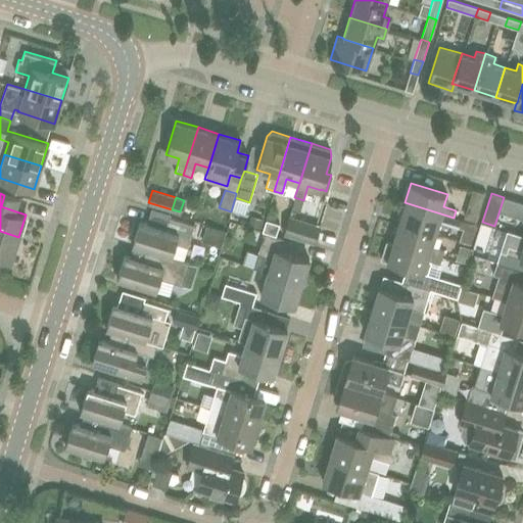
[(405,202),(398,222),(435,233),(439,221),(452,225),(454,218),(405,202)]
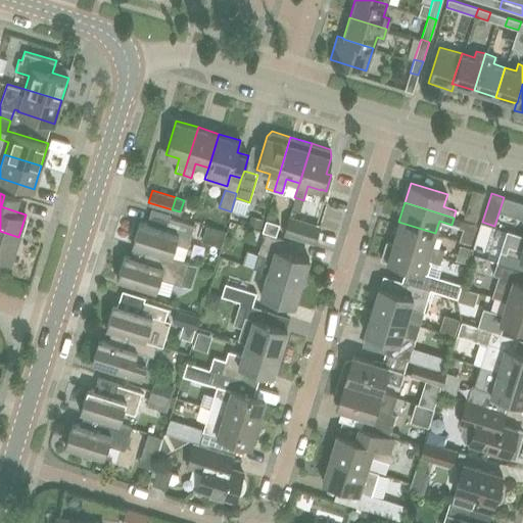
[(474,222),(479,208),(469,204),(464,219),(474,222)]
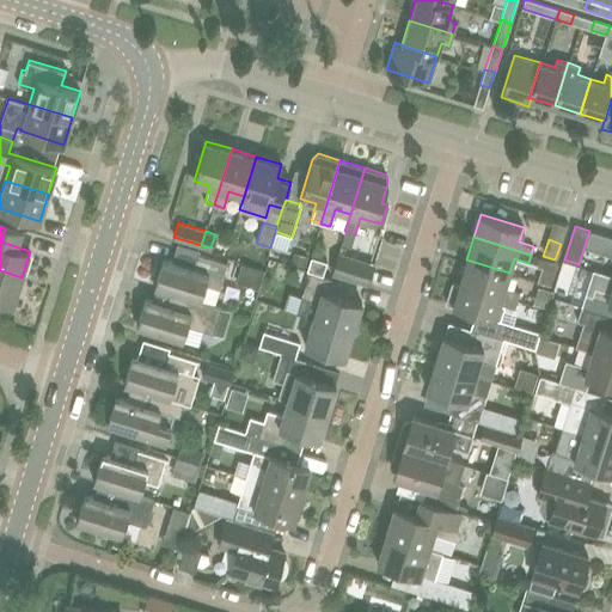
[(368,285),(374,263),(337,252),(331,273),(368,285)]
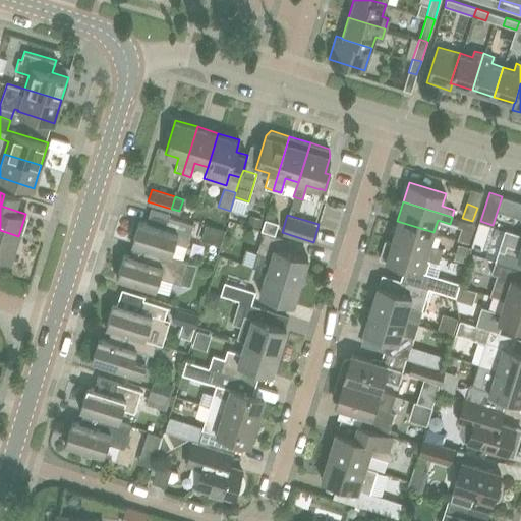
[(131,243),(154,250),(171,255),(175,242),(186,246),(193,224),(169,216),(165,228),(138,220),(131,243)]
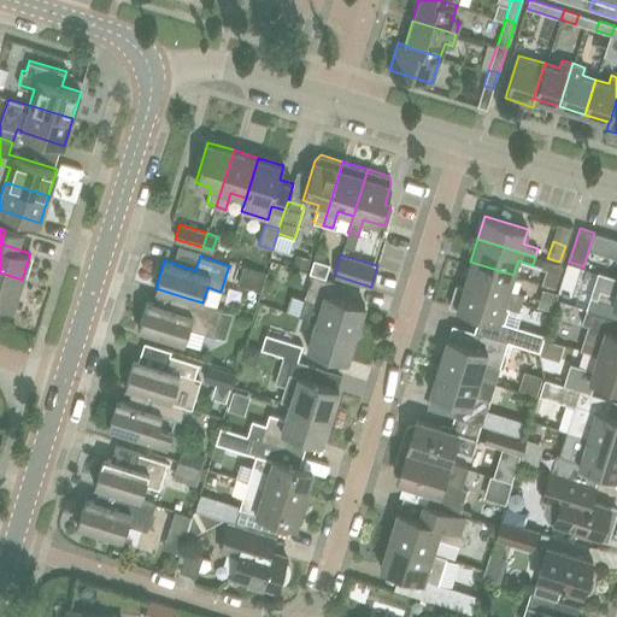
[(325,277),(329,264),(313,258),(310,272),(325,277)]
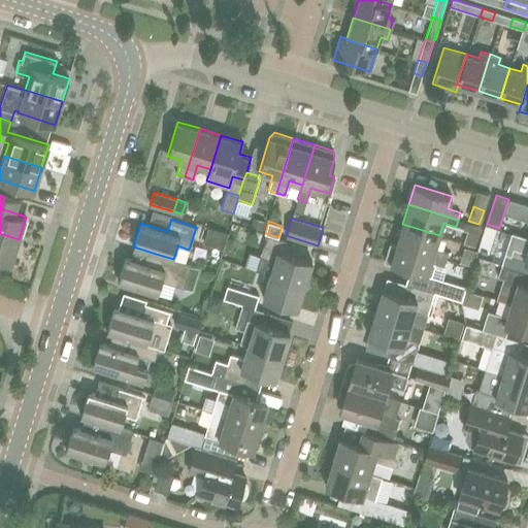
[(402,224),(396,243),(446,259),(448,252),(435,248),(439,235),(402,224)]
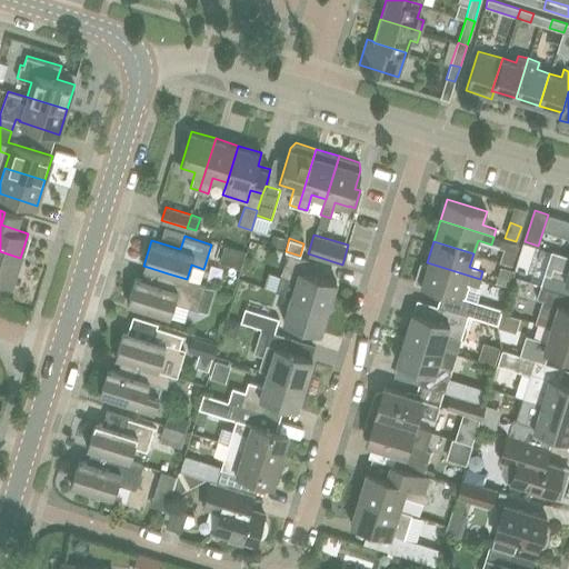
[(568,256),(551,250),(540,285),(568,292),(568,256)]
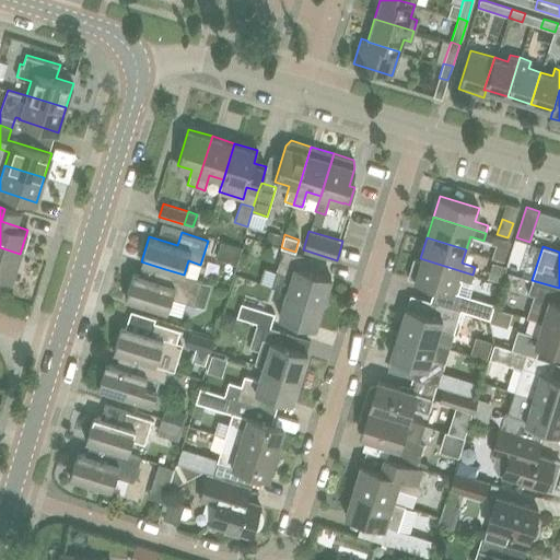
[(0,275),(12,279),(20,254),(0,247),(0,275)]
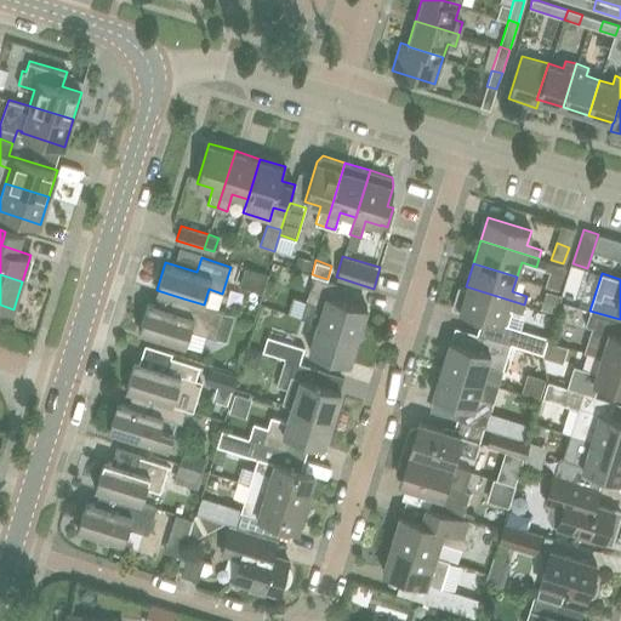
[(301,317),(318,322),(358,335),(366,307),(339,298),(343,284),(314,275),(301,317)]
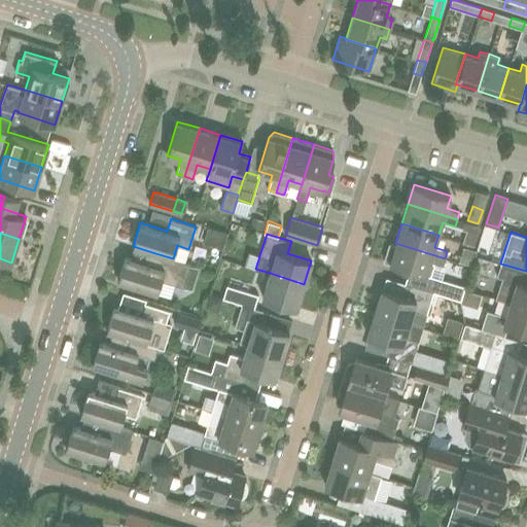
[(430,261),(443,266),(445,258),(395,243),(395,245),(390,243),(384,261),(426,274),(430,261)]
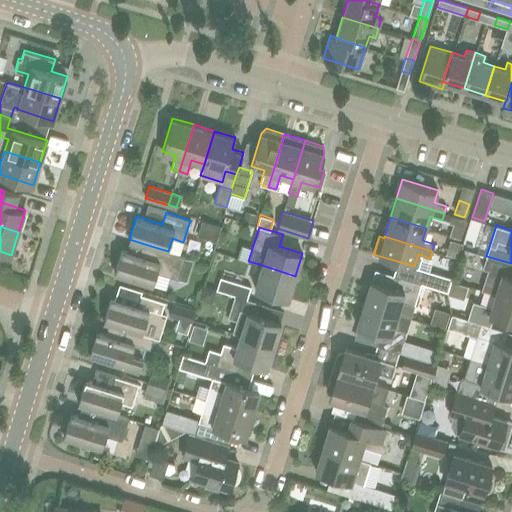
[(185,256),(168,251),(151,246),(147,258),(122,249),(114,273),(153,285),(157,272),(178,279),(185,256)]
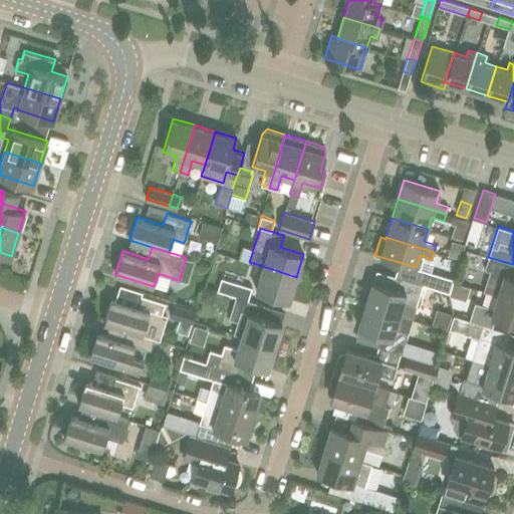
[(513,264),(488,257),(485,269),(490,270),(483,290),(497,295),(513,299),(513,264)]
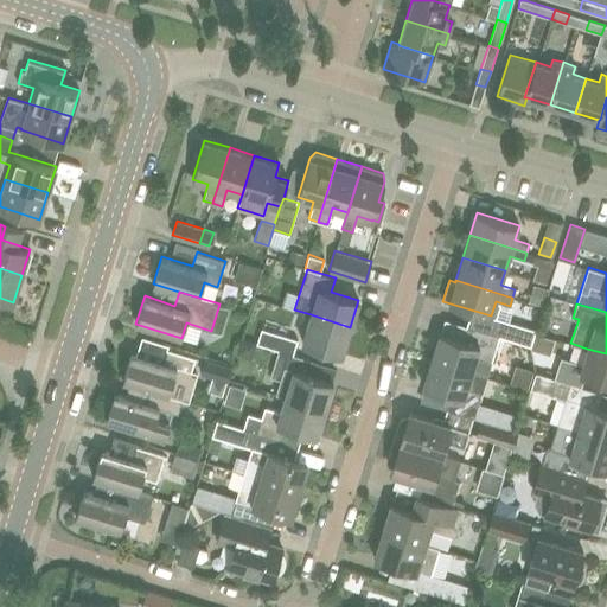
[(342,355),(350,327),(311,314),(302,342),(342,355)]
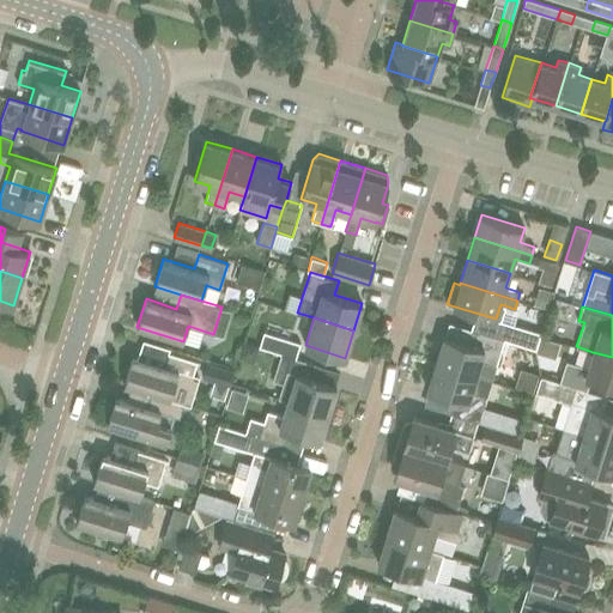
[(496,337),(504,339),(535,349),(541,333),(501,320),(496,337)]
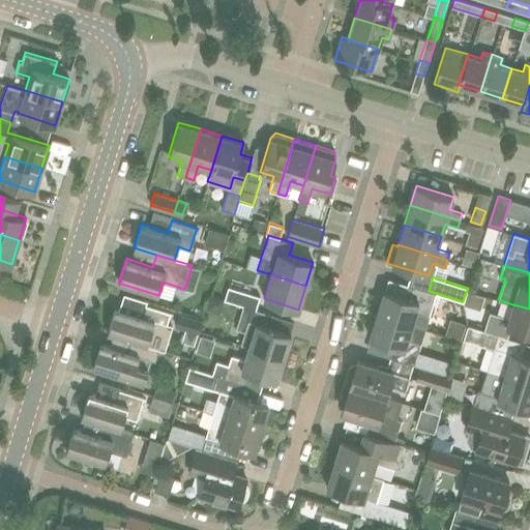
[(224,299),(243,305),(256,308),(260,296),(228,286),(224,299)]
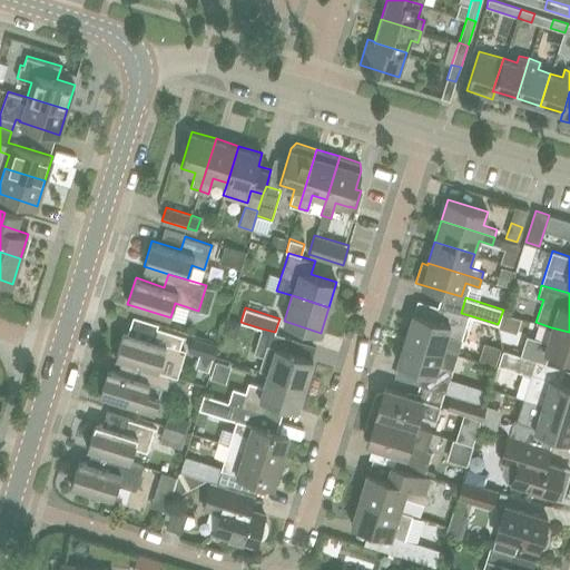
[(413,312),(405,337),(458,354),(469,315),(461,313),(442,307),(439,320),(413,312)]
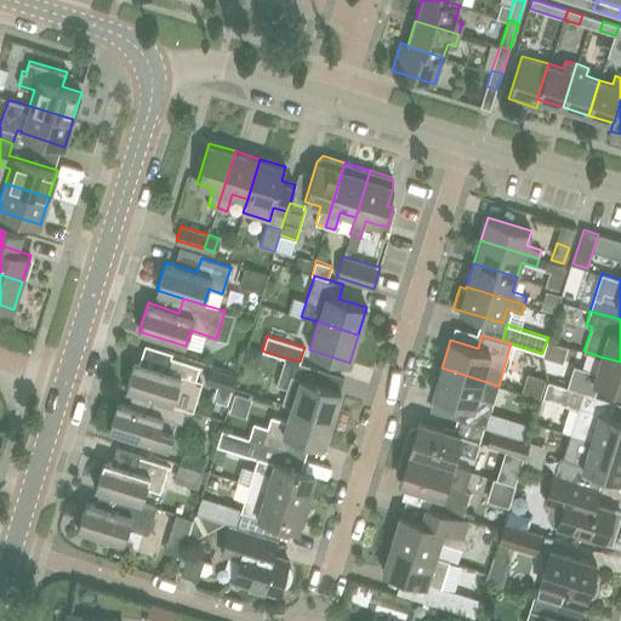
[(126,389),(152,397),(172,403),(177,388),(191,392),(199,366),(170,357),(166,371),(135,362),(126,389)]
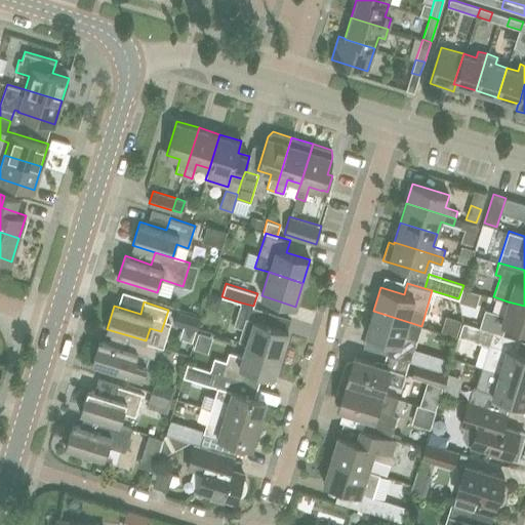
[(479,326),(493,331),(502,334),(506,324),(524,330),(524,306),(508,301),(503,314),(485,309),(479,326)]
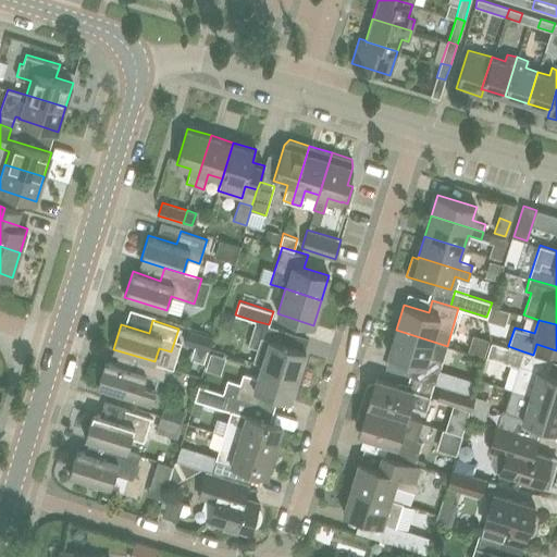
[(265,350),(261,363),(298,375),(306,350),(283,343),(286,331),(269,324),(256,321),(248,345),(265,350)]
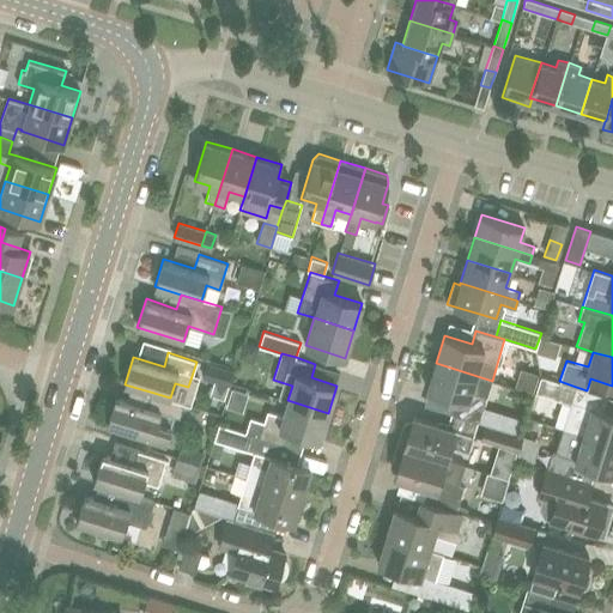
[(492,381),(436,363),(426,390),(455,399),(450,413),(479,422),(492,381)]
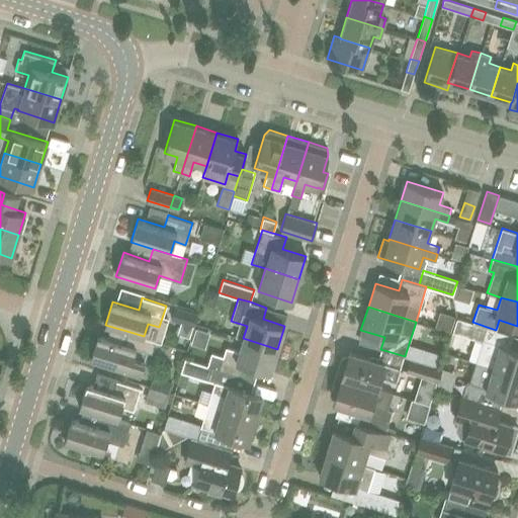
[(183,322),(186,311),(176,308),(173,319),(183,322)]
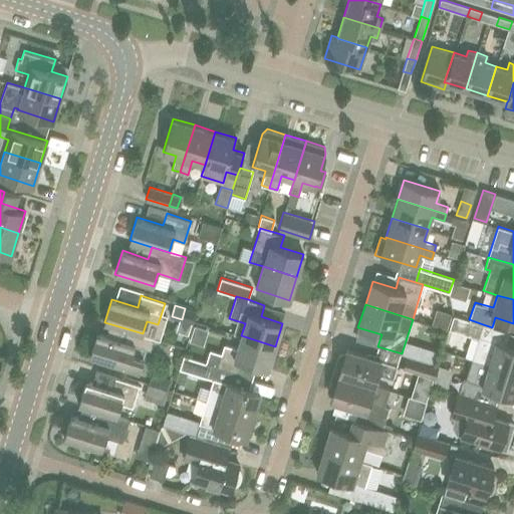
[(489,363),(513,371),(513,346),(506,344),(509,332),(492,327),(483,324),(476,346),(479,346),(475,359),(489,363)]
